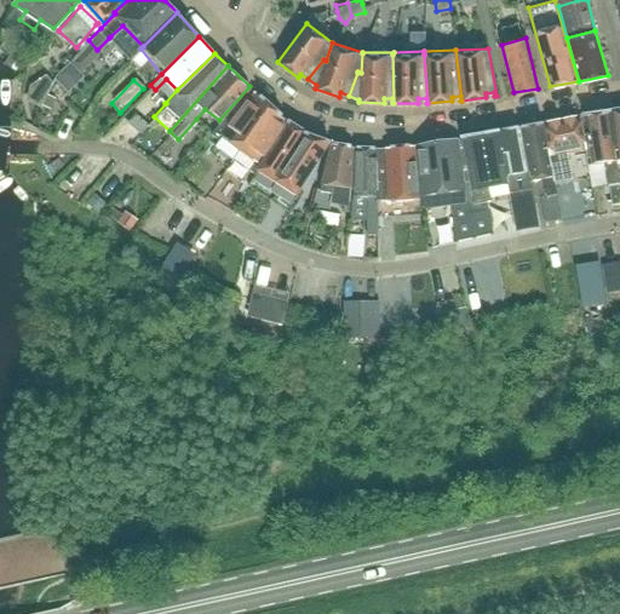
[(211,133),(218,139),(219,139),(222,136),(240,148),(269,104),(253,90),(228,125),(220,120),(211,133)]
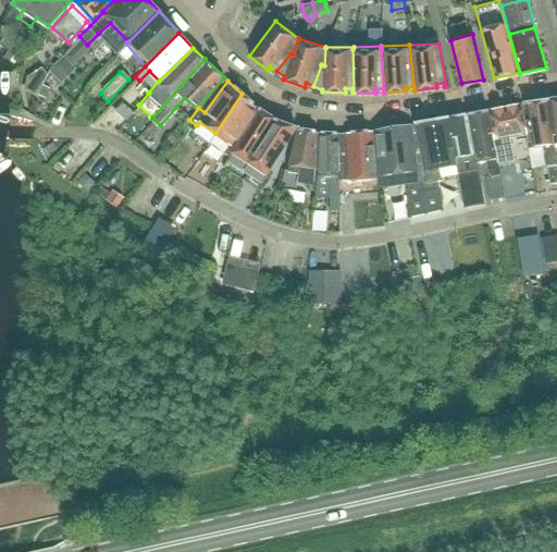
[(226,154),(232,146),(257,107),(242,94),(215,133),(227,143),(222,150),(226,154)]
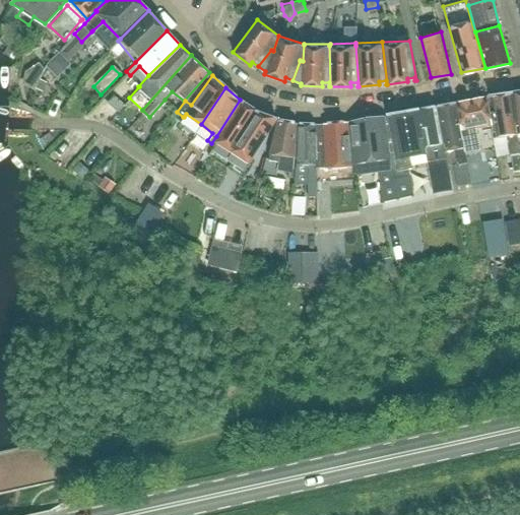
[(519,87),(510,89),(511,91),(516,131),(519,130),(519,87)]
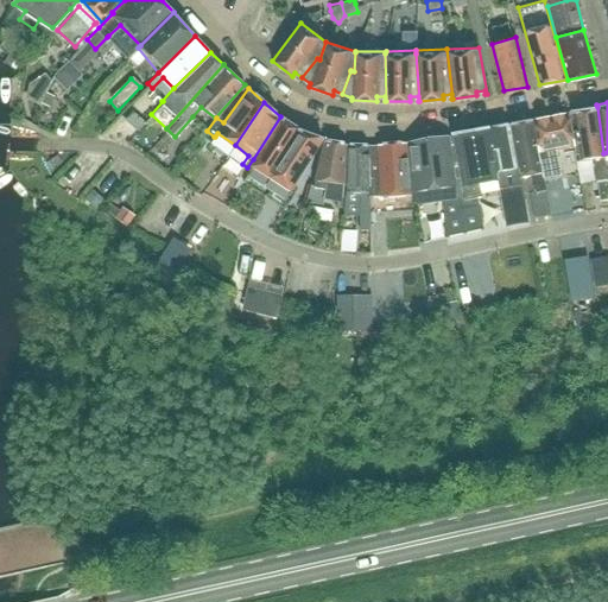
[(597,178),(606,176),(603,153),(597,107),(571,111),(580,164),(594,162),(597,178)]
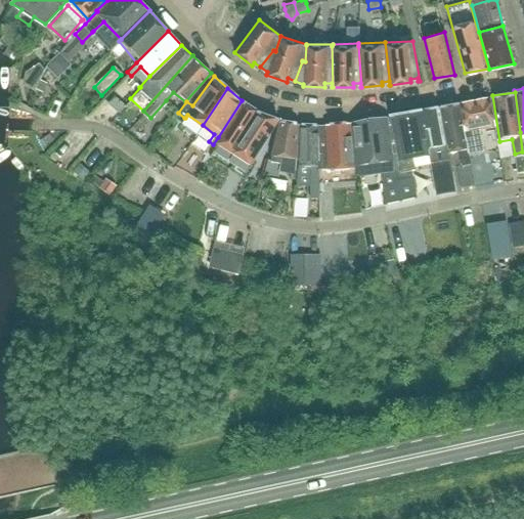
[(107,100),(119,111),(127,102),(115,93),(107,100)]
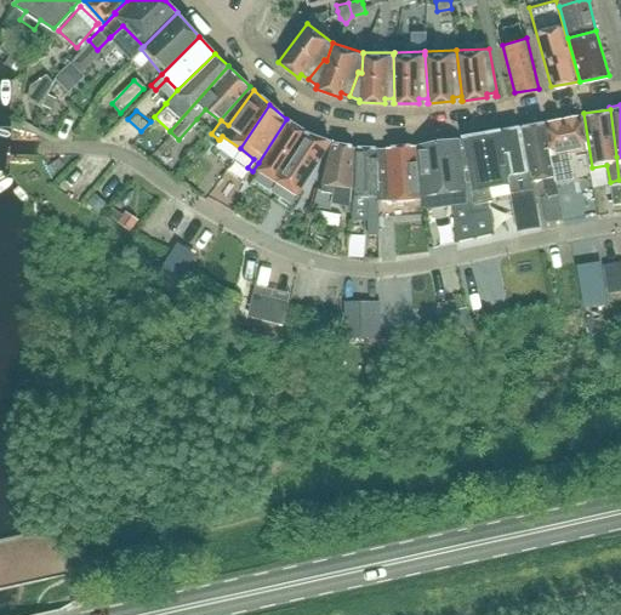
[(570,172),(565,151),(585,147),(580,114),(542,119),(553,176),(570,172)]
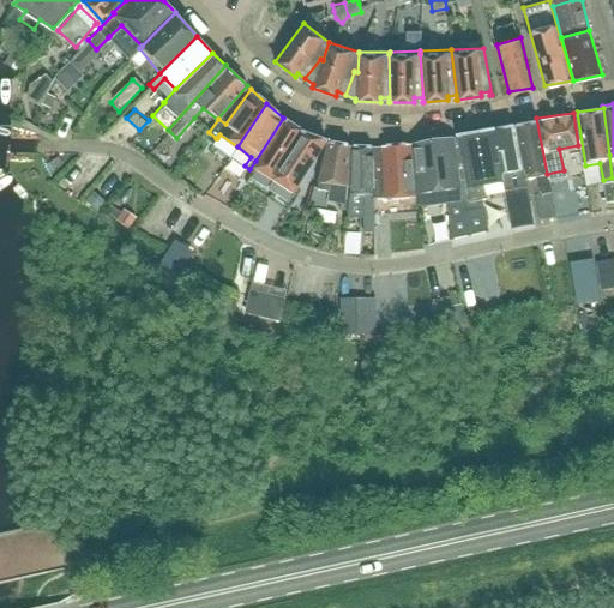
[(304,130),(286,118),(254,167),(293,191),(325,139),(302,131),(304,130)]
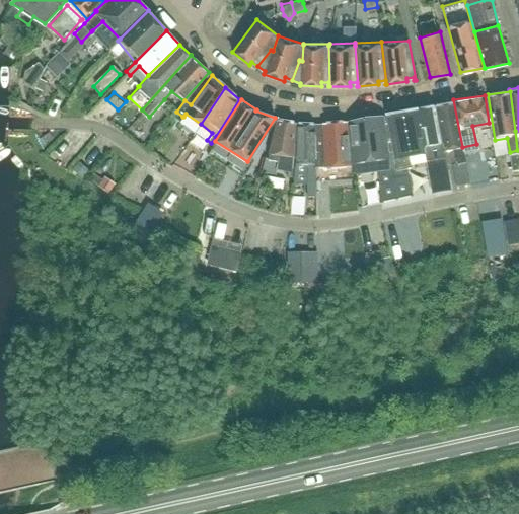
[(435,103),(442,148),(453,147),(455,161),(450,162),(454,182),(468,180),(462,147),(453,99),(435,103)]
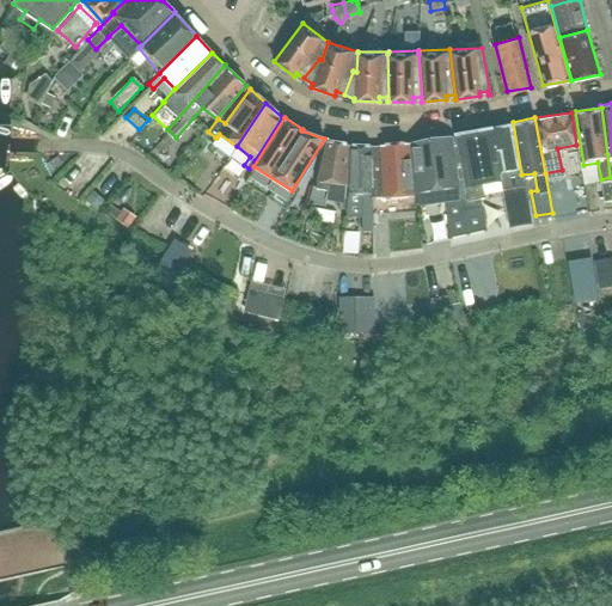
[(482,183),(501,179),(508,224),(530,220),(521,175),(513,122),(454,133),(467,199),(484,196),(482,183)]
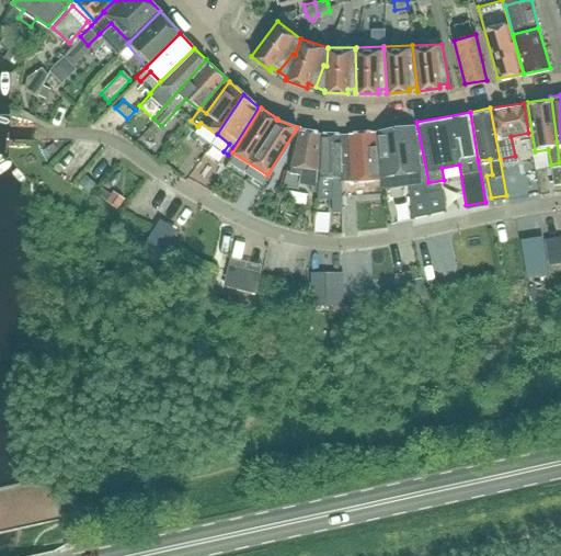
[(418,162),(412,123),(375,128),(379,168),(418,162)]
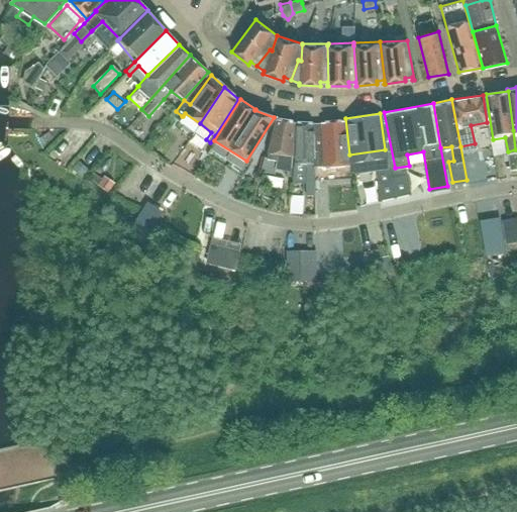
[(276,118),(268,150),(266,157),(263,157),(261,169),(274,171),(275,167),(290,170),(291,155),(294,121),(276,118)]
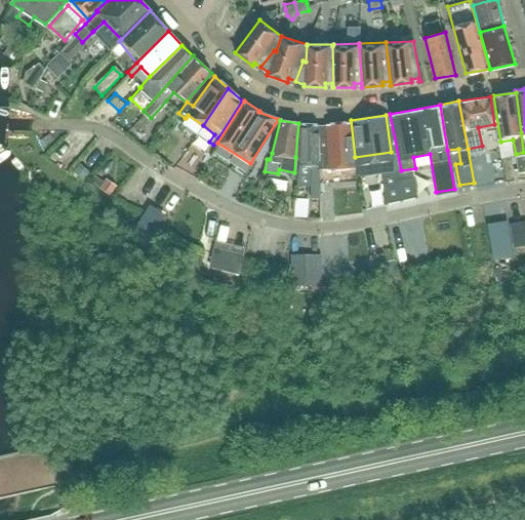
[(317,123),(318,168),(327,167),(354,166),(350,121),(325,122),(317,123)]
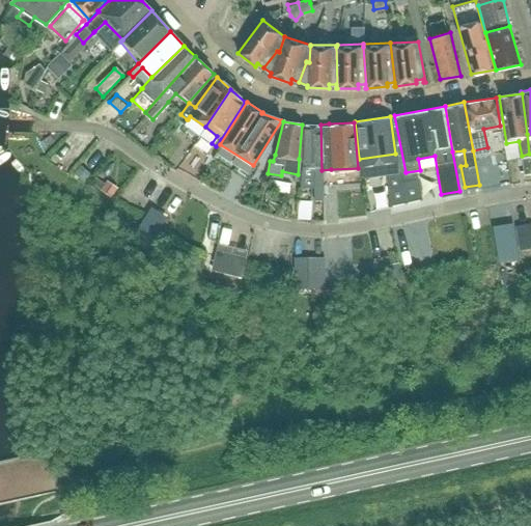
[(322,170),(320,125),(303,123),(302,185),(313,185),(313,198),(322,198),(322,170)]
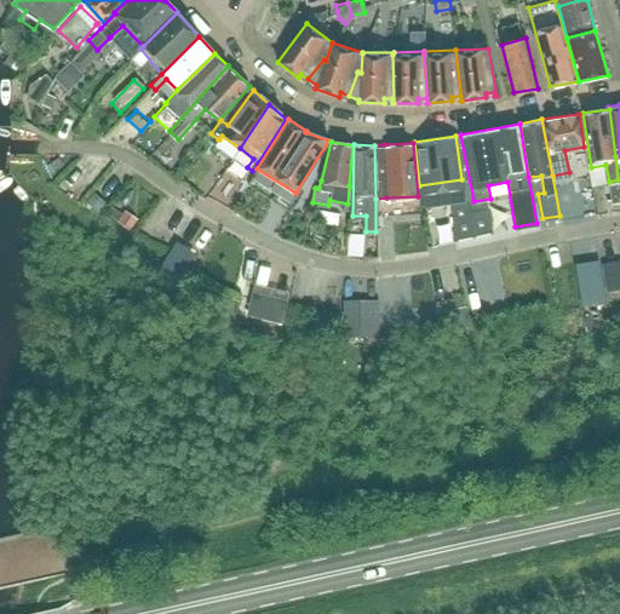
[(612,202),(619,200),(619,183),(619,181),(609,183),(612,202)]
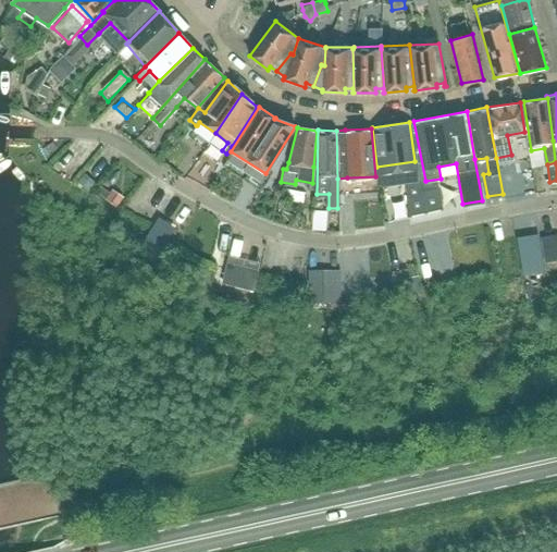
[(87,192),(100,175),(87,164),(72,181),(72,182),(85,193),(87,192)]
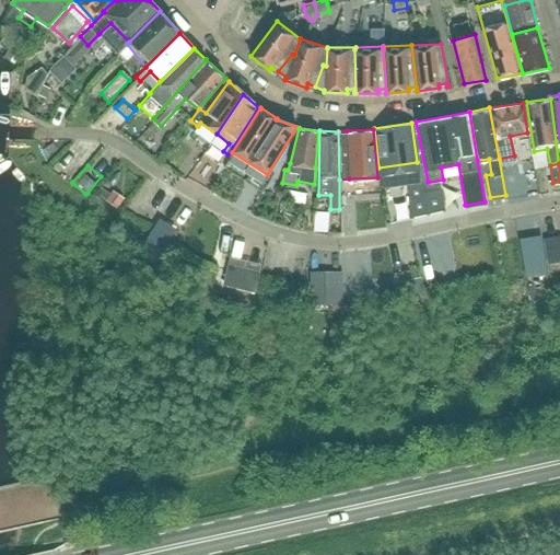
[(419,177),(404,181),(409,215),(444,209),(440,186),(422,189),(421,180),(420,180),(419,177)]
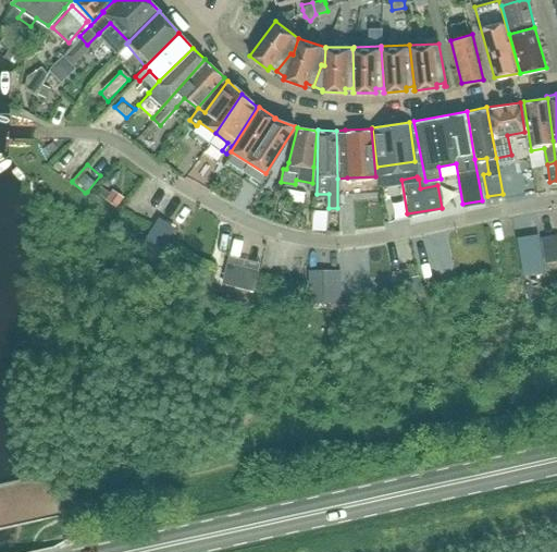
[(536,229),(516,232),(521,269),(542,266),(536,229)]
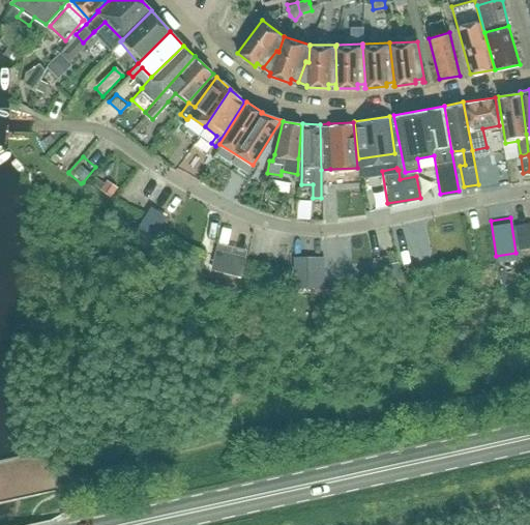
[(529,221),(514,223),(518,245),(529,242),(529,221)]
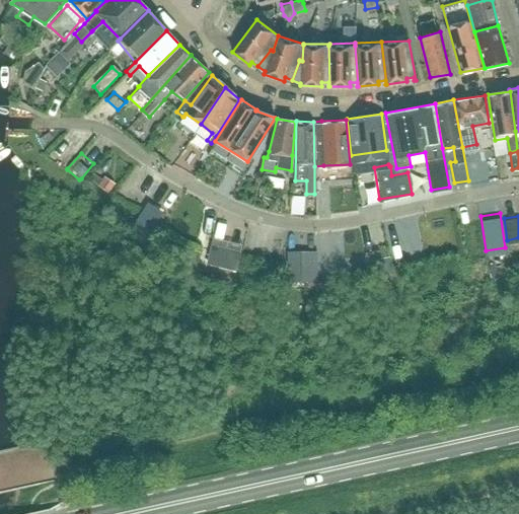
[(240,250),(228,247),(224,262),(236,265),(240,250)]
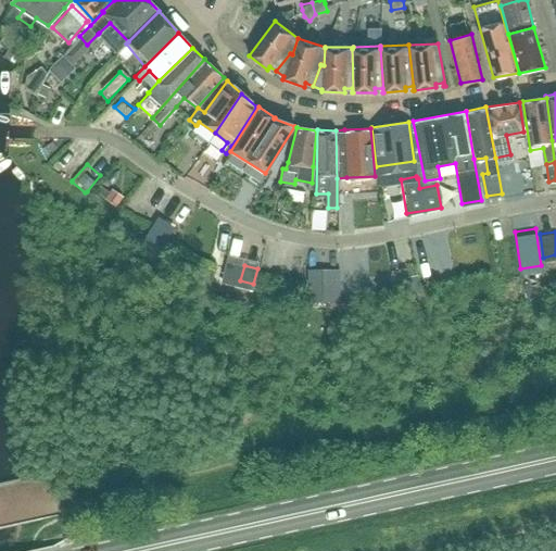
[(306,298),(339,298),(338,266),(305,266),(306,298)]
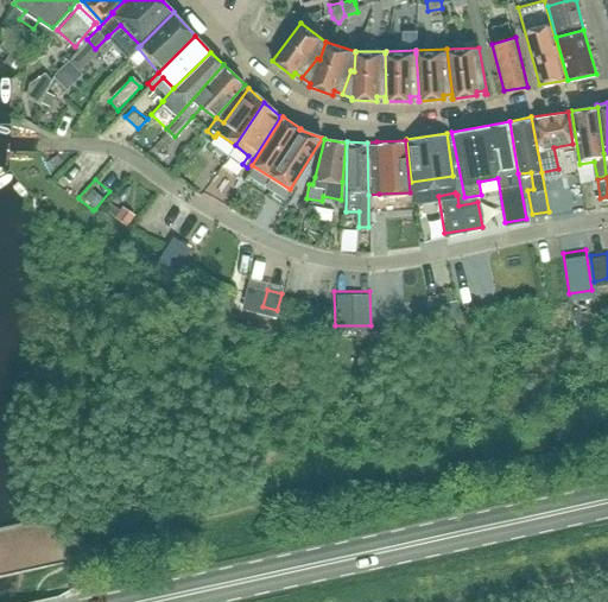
[(448,298),(451,315),(460,314),(456,296),(448,298)]
